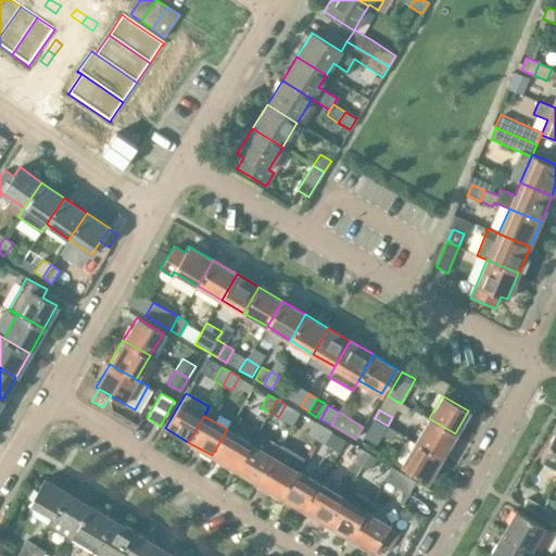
[(227,429),(212,455),(235,469),(256,431),(234,418),(227,429)]
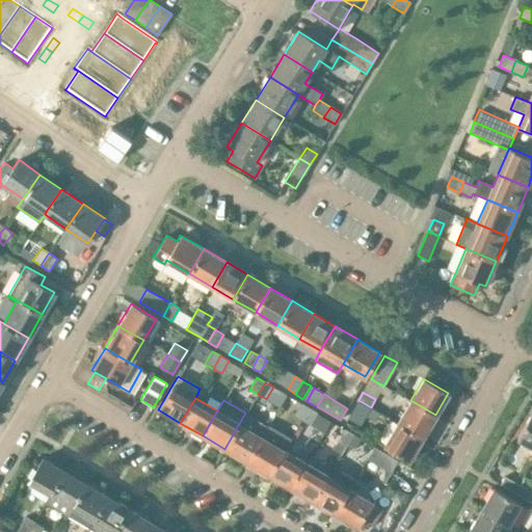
[(358,400),(347,418),(348,418),(361,425),(371,407),(358,400)]
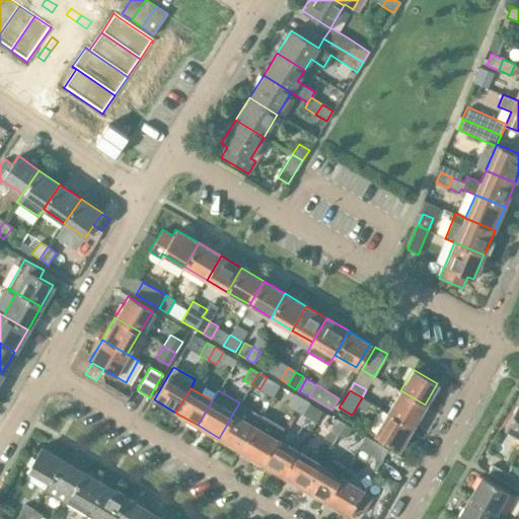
[(425,404),(400,390),(387,412),(412,427),(425,404)]
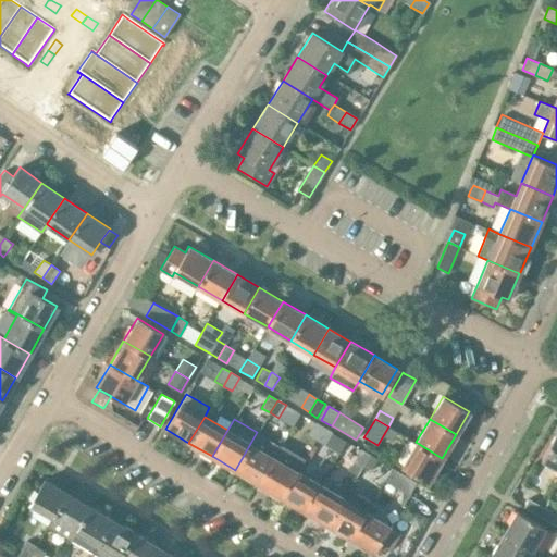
[(314,422),(308,434),(316,438),(322,426),(314,422)]
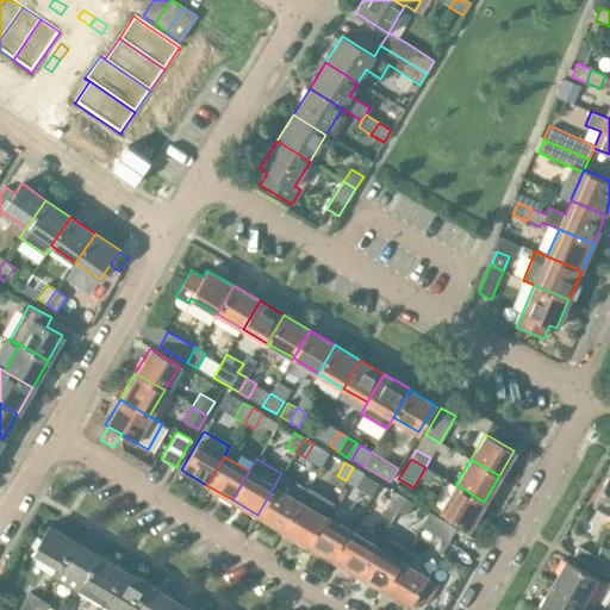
[(353,467),(346,480),(355,486),(363,473),(353,467)]
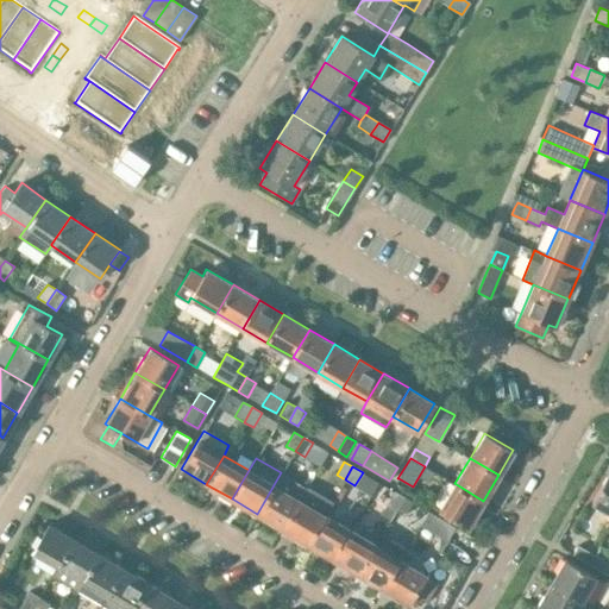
[(608,512),(608,471),(591,502),(608,512)]
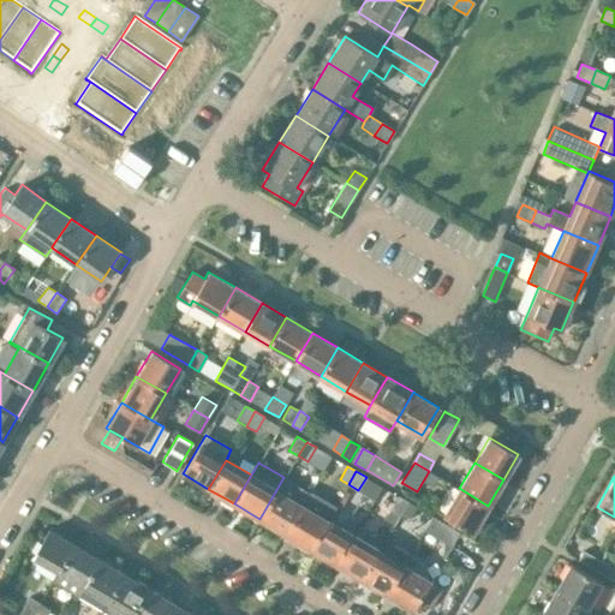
[(284,477),(260,519),(285,533),(309,493),(285,478),(284,477)]
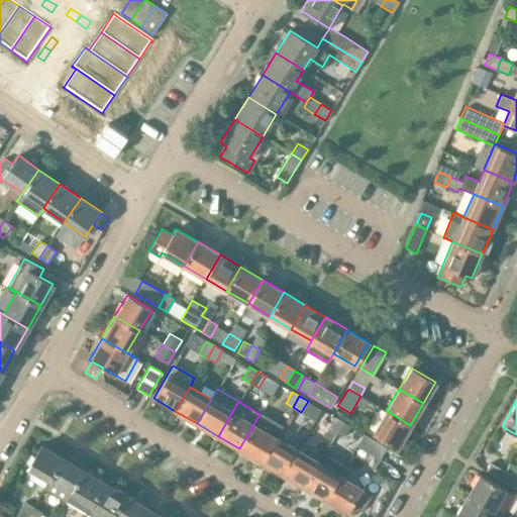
[(373,432),(397,446),(410,425),(386,410),(373,432)]
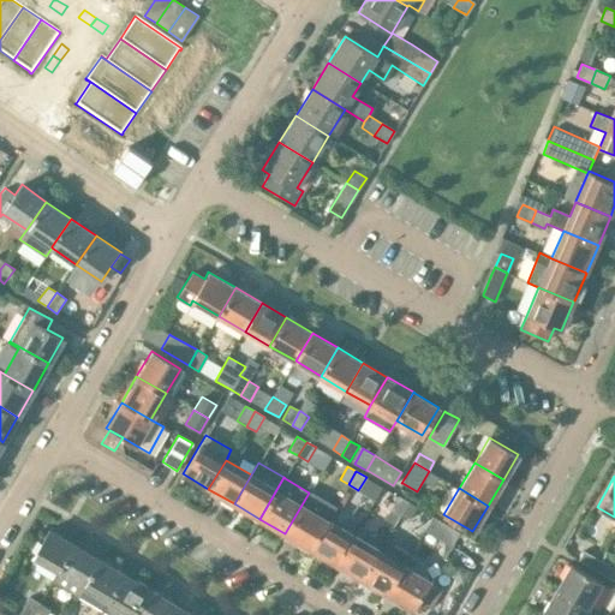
[(309,493),(285,533),(310,549),(327,520),(328,520),(336,507),(311,491),(310,493),(309,493)]
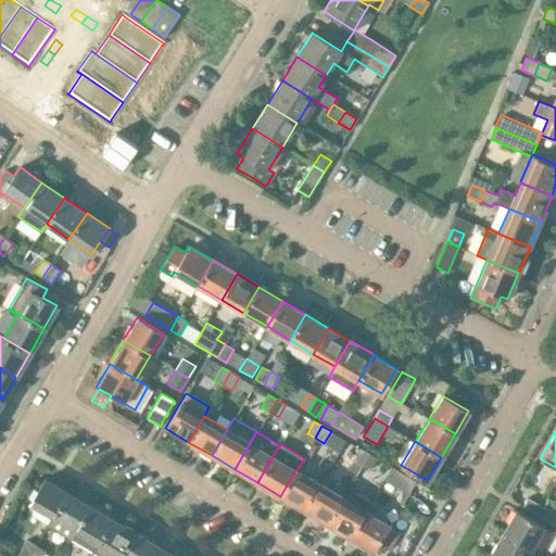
[(359,449),(352,460),(362,466),(369,454),(359,449)]
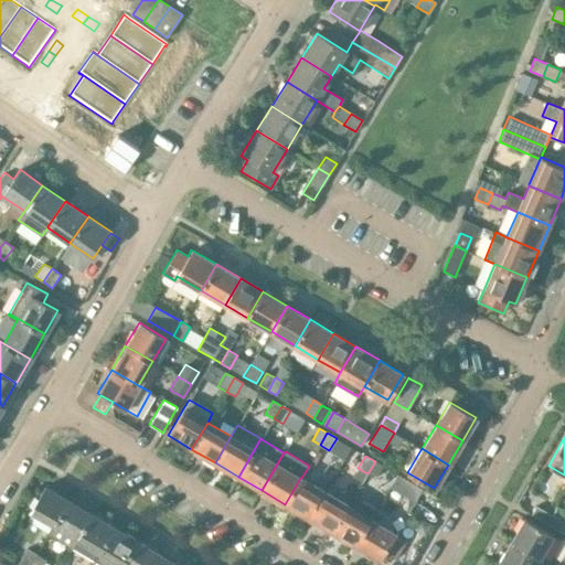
[(375,461),(368,473),(375,479),(383,466),(375,461)]
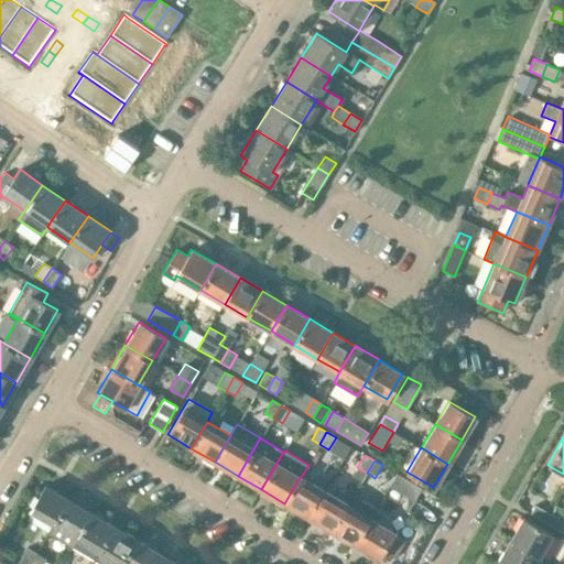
[(393,479),(389,487),(408,497),(414,501),(421,488),(397,474),(393,479)]
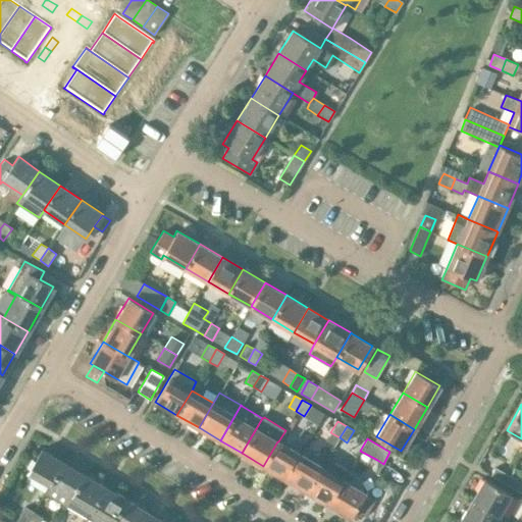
[(277,441),(263,466),(284,478),(299,454),(277,441)]
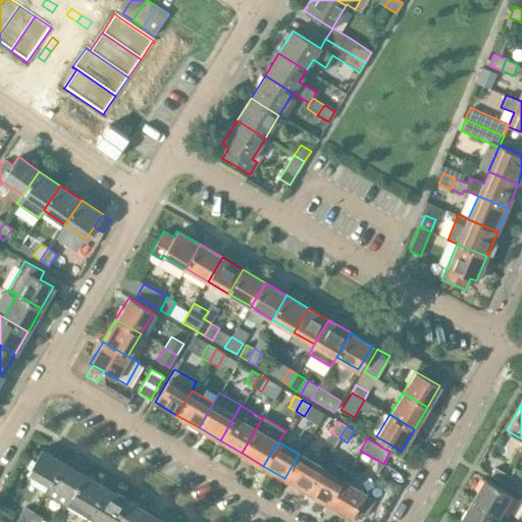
[(49,485),(63,462),(42,449),(28,472),(49,485)]
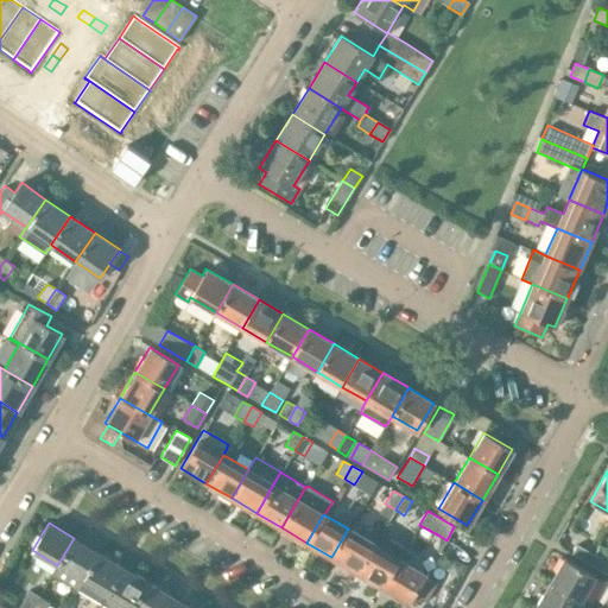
[(356,572),(373,544),(348,529),(331,557),(356,572)]
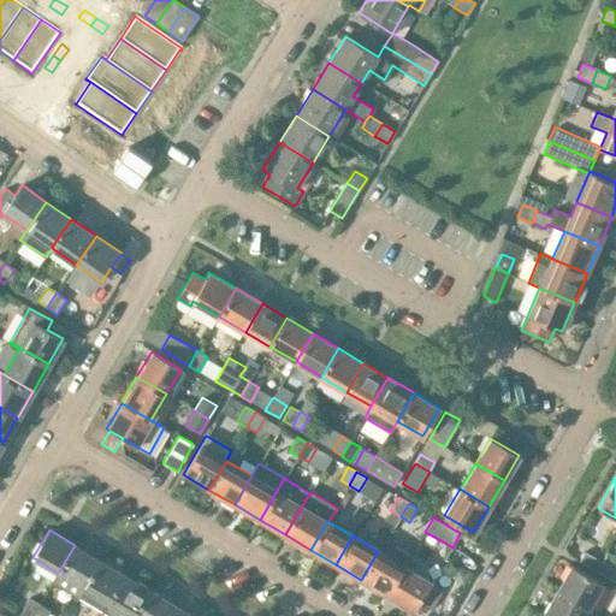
[(378,551),(361,580),(386,594),(390,588),(404,566),(406,567),(412,556),(385,542),(380,551),(378,551)]
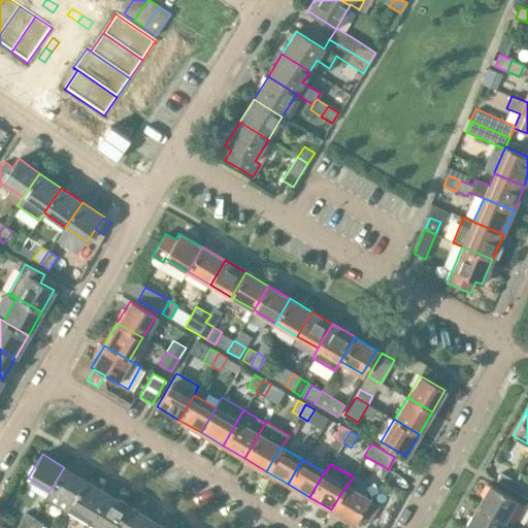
[(71,503),(85,480),(64,467),(50,491),(71,503)]
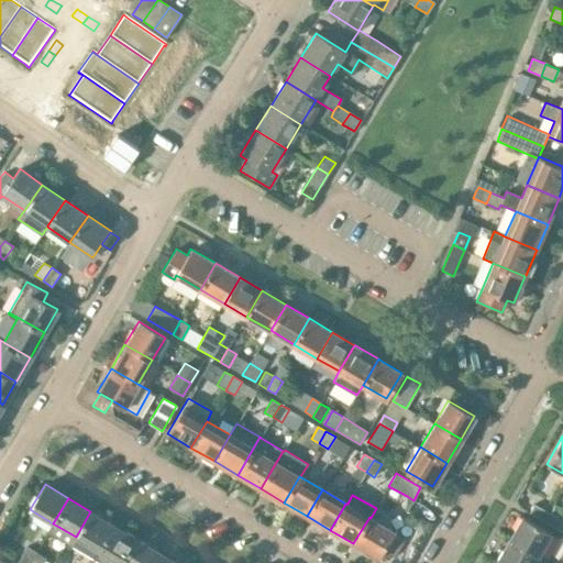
[(534,504),(529,512),(545,521),(550,512),(534,504)]
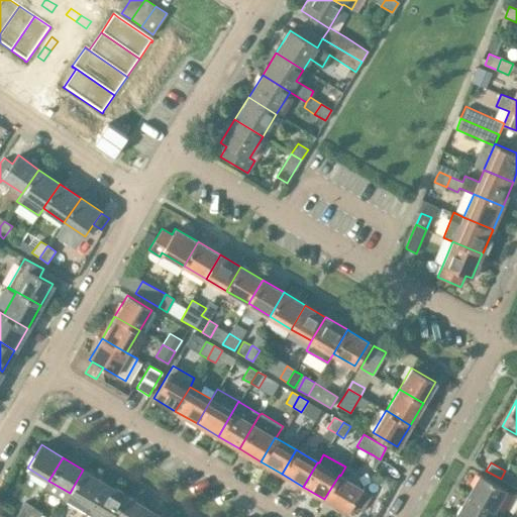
[(70,493),(66,500),(87,512),(104,482),(83,470),(70,493)]
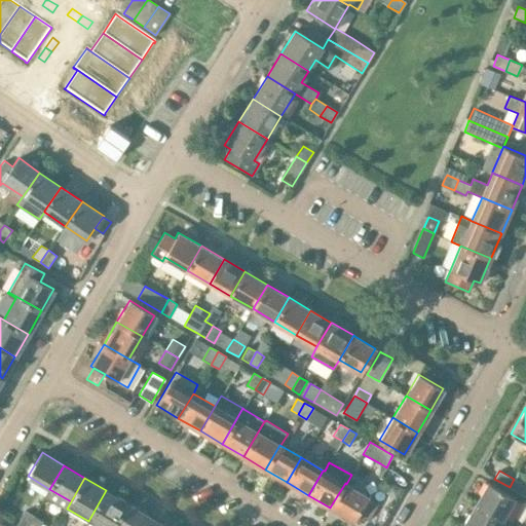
[(525,486),(514,480),(509,488),(524,496),(525,492),(525,486)]
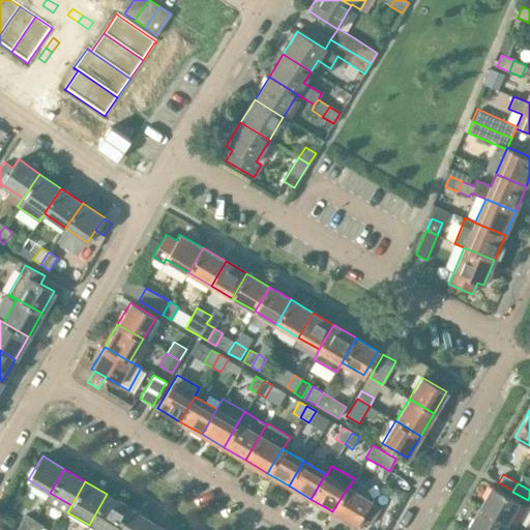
[(393,486),(388,496),(399,501),(404,492),(393,486)]
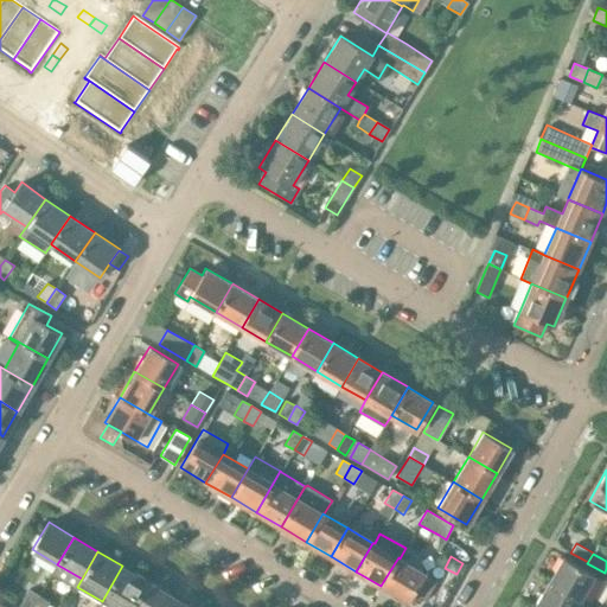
[(595,575),(562,556),(548,581),(580,600),(595,575)]
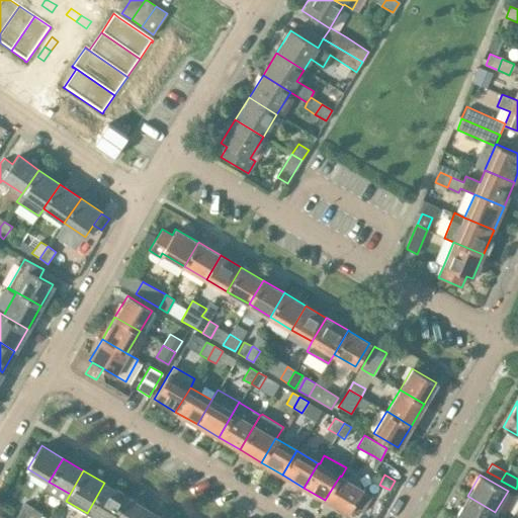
[(328,495),(325,500),(347,513),(362,489),(341,477),(340,476),(328,495)]
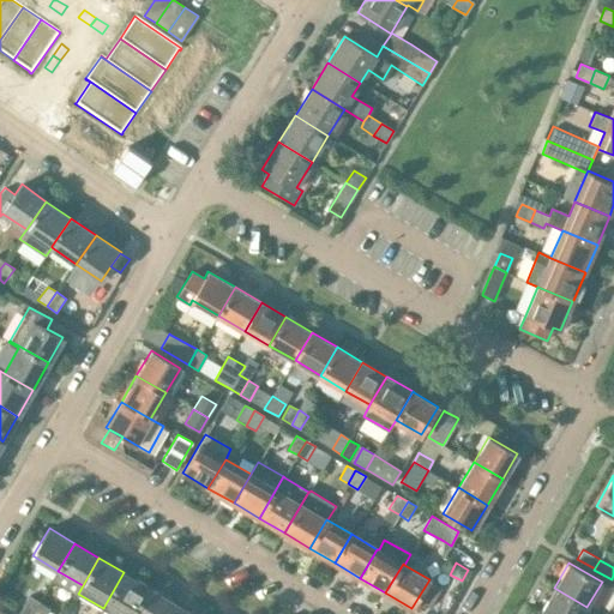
[(132,613),(149,588),(124,572),(103,608),(112,613),(132,613)]
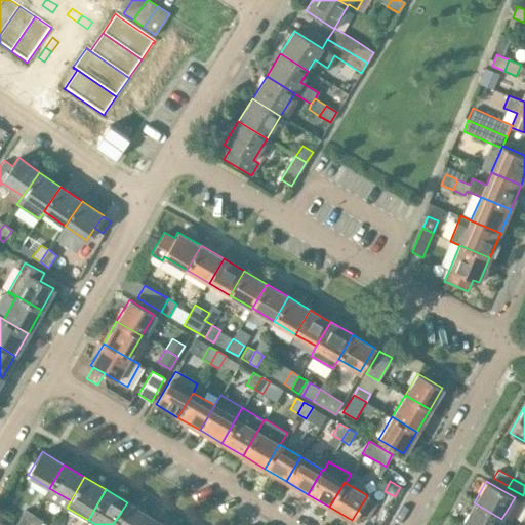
[(127,502),(113,524),(142,524),(148,515),(127,502)]
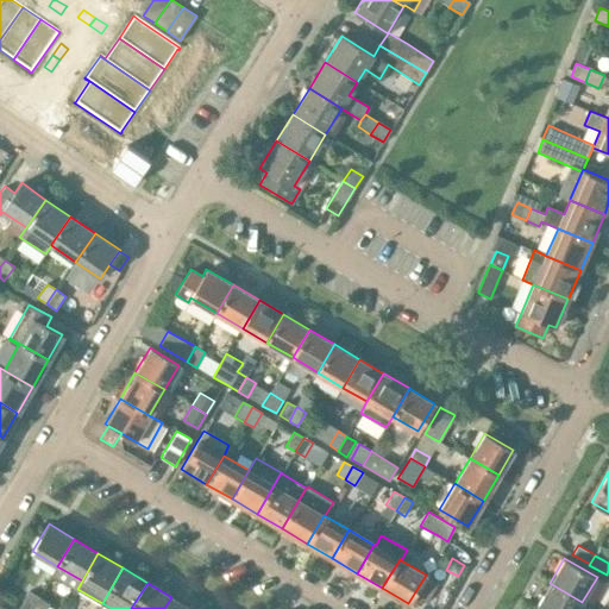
[(577,608),(582,602),(550,583),(535,608),(537,608),(577,608)]
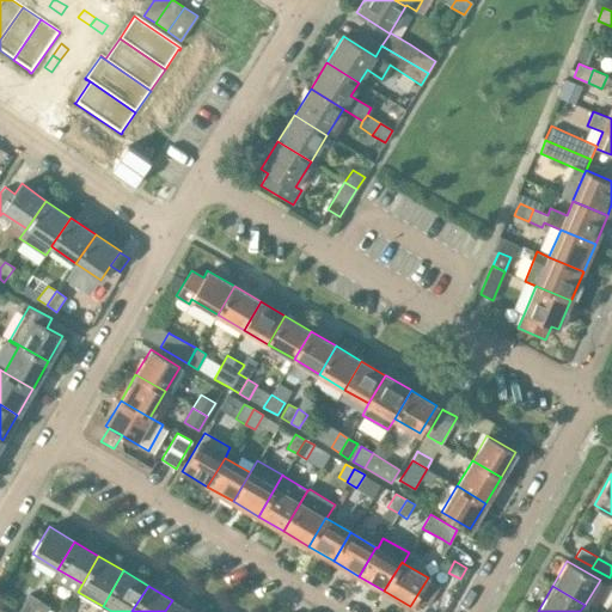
[(18,611),(31,611),(40,600),(29,594),(19,611),(18,611)]
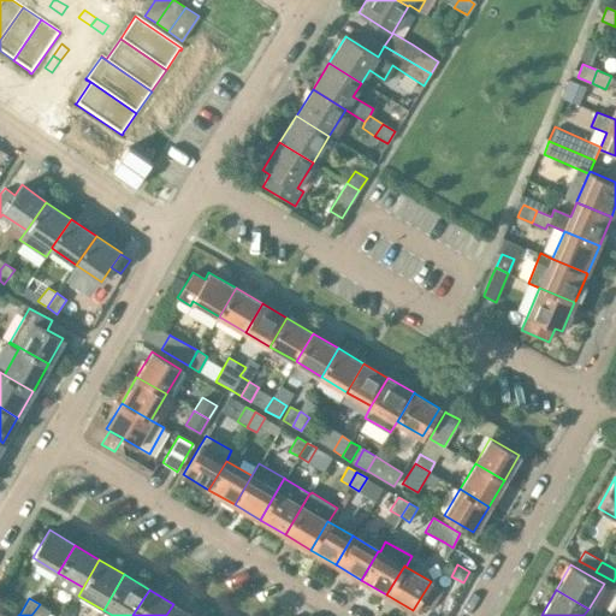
[(54,615),(48,612),(51,610),(40,604),(31,615),(54,615)]
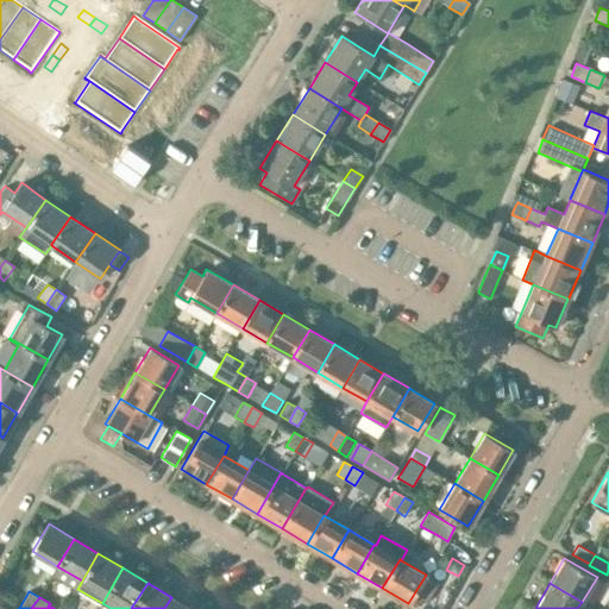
[(192,608),(171,597),(164,608),(192,608)]
